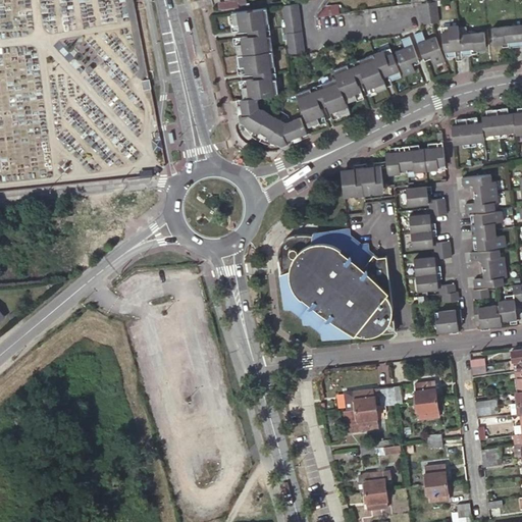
[(222,8),(222,9),(239,7),(238,0),(225,0),(226,1),(223,2),(223,4),(219,4),(219,8),(222,8)]
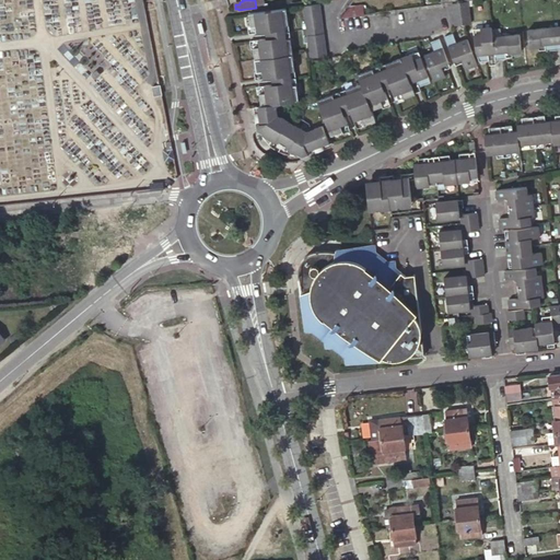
[(457,2),(450,3),(448,3),(451,24),(466,23),(464,1),(458,2),(457,2)]
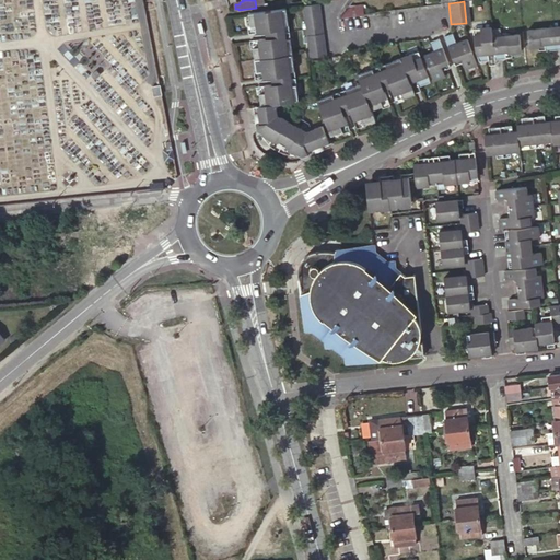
[(328,53),(326,39),(323,6),(322,2),(306,4),(308,25),(312,54),(316,54),(328,53)]
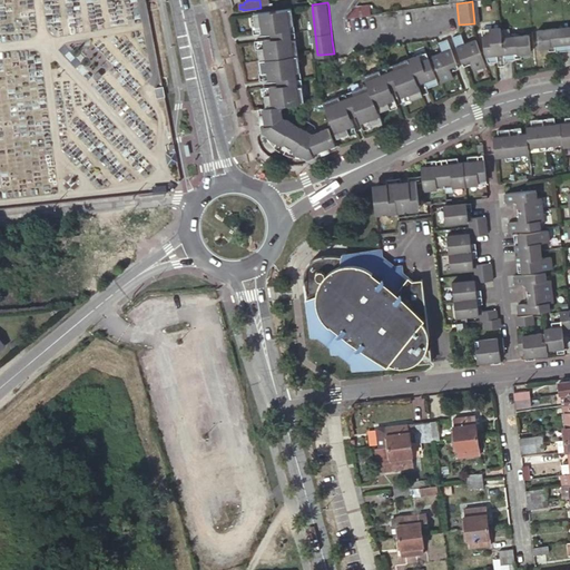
[(355,7),(347,17),(370,15),(370,6),(355,7)]
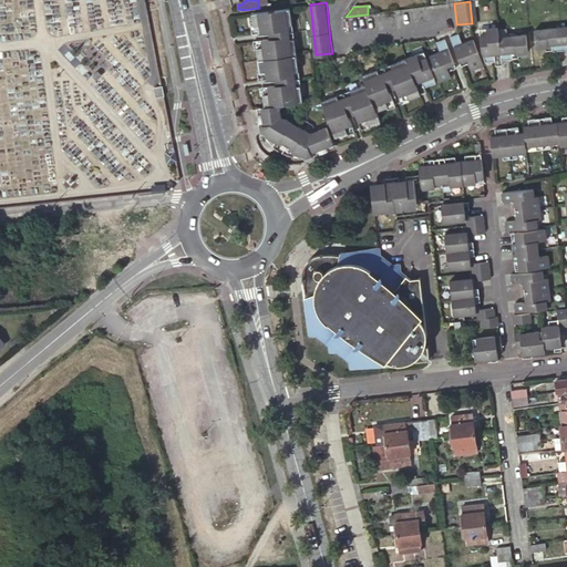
[(291,7),(254,12),(255,24),(259,23),(260,31),(267,30),(287,27),(286,17),(292,16),(291,7)]
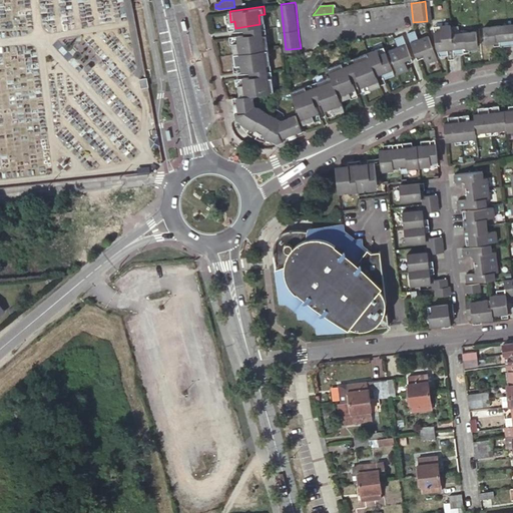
[(241,27),(242,32),(261,30),(262,39),(268,39),(265,14),(259,15),(260,24),(241,27)]
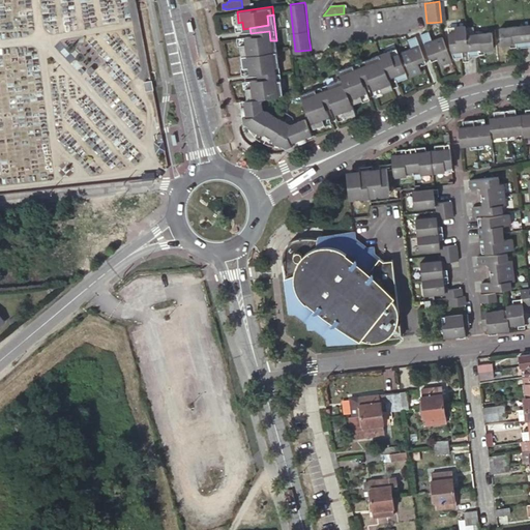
[(241,54),(274,50),(277,49),(277,45),(276,40),(270,40),(269,31),(251,33),(243,34),(244,40),(240,41),(241,54)]
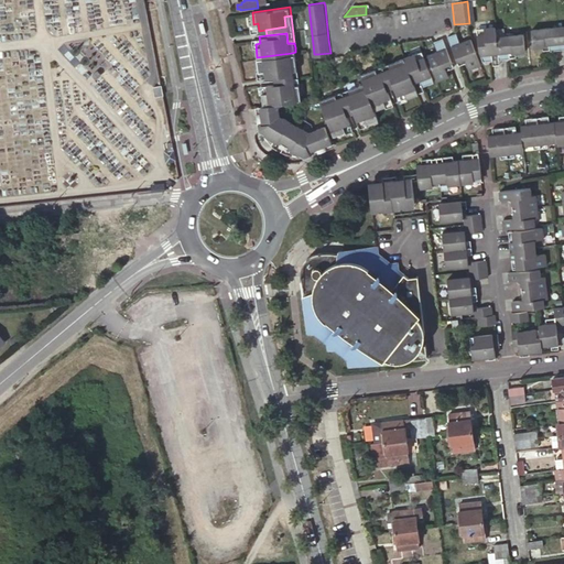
[(445,39),(454,63),(462,60),(464,63),(466,71),(477,66),(467,40),(456,44),(452,35),(445,39)]
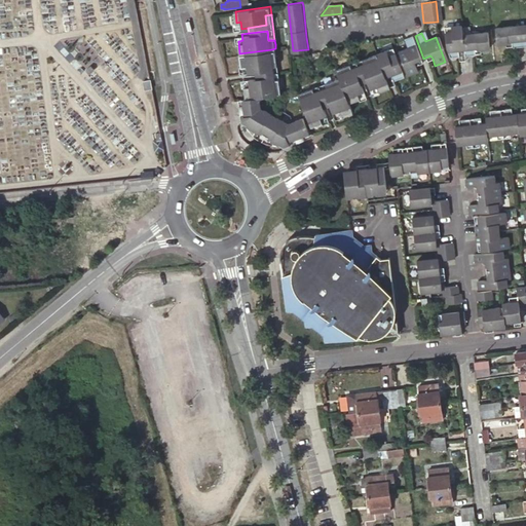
[(498,54),(508,53),(513,52),(513,58),(525,55),(525,34),(496,38),(498,54)]
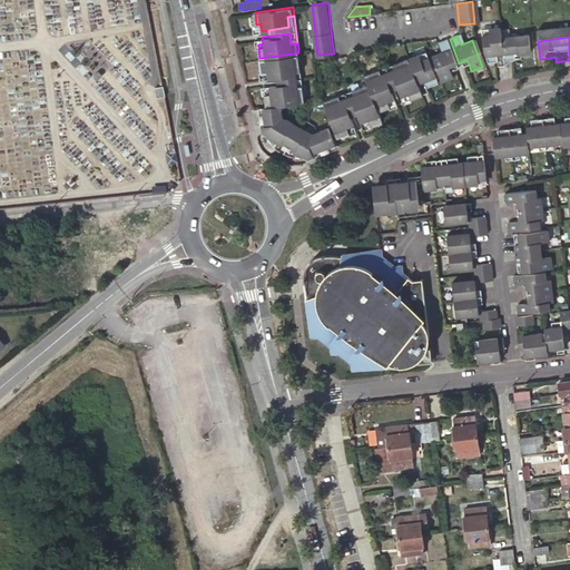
[(487,70),(498,69),(498,61),(503,60),(504,67),(514,66),(514,59),(520,59),(521,66),(532,65),(530,46),(507,48),(505,39),(494,40),(494,46),(484,47),(487,70)]
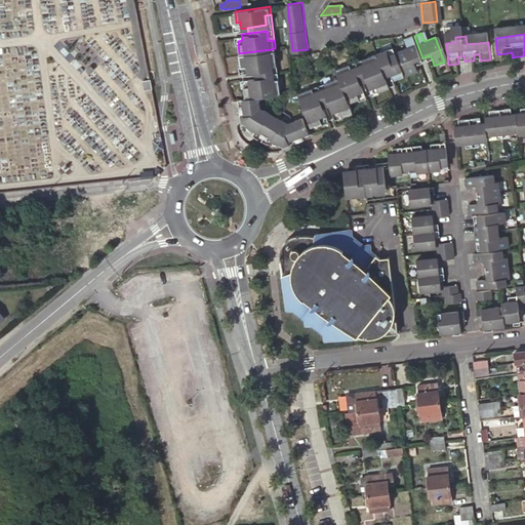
[(415,73),(412,66),(411,63),(417,61),(409,37),(402,40),(406,48),(395,53),(404,77),(415,73)]
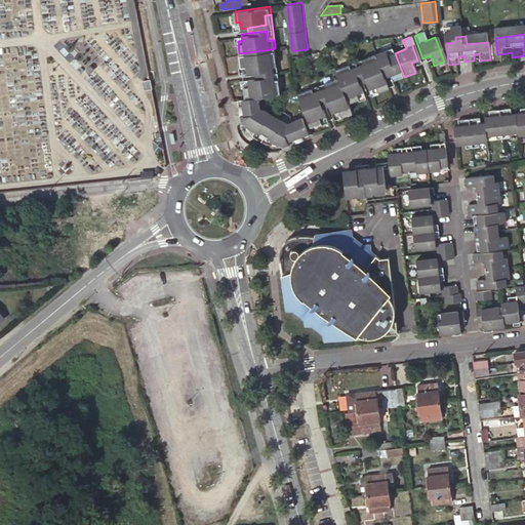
[(275,48),(272,49),(239,53),(241,65),(245,64),(246,70),(253,69),(258,69),(272,67),(270,57),(276,57),(275,48)]
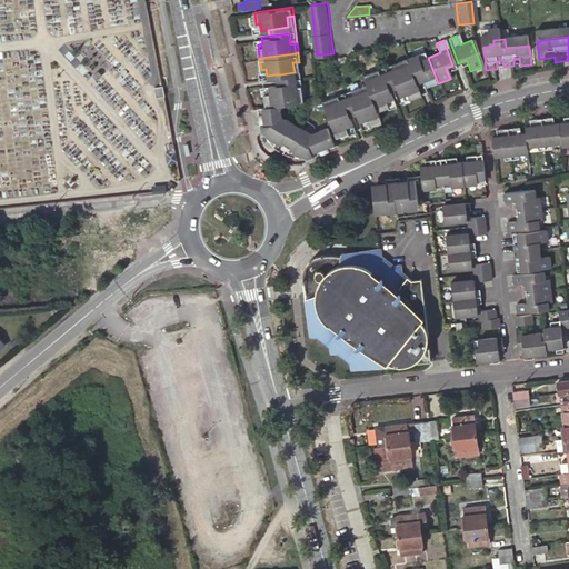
[(391,86),(393,93),(400,90),(401,95),(415,89),(400,52),(391,57),(393,63),(383,67),(391,86)]
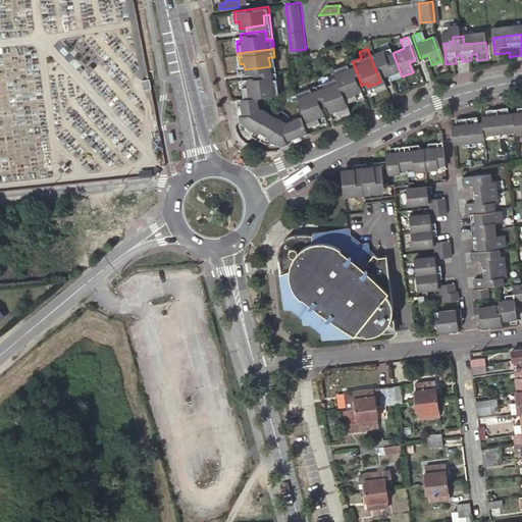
[(372,54),(381,77),(392,73),(390,69),(396,67),(390,54),(383,56),(381,51),(372,54)]
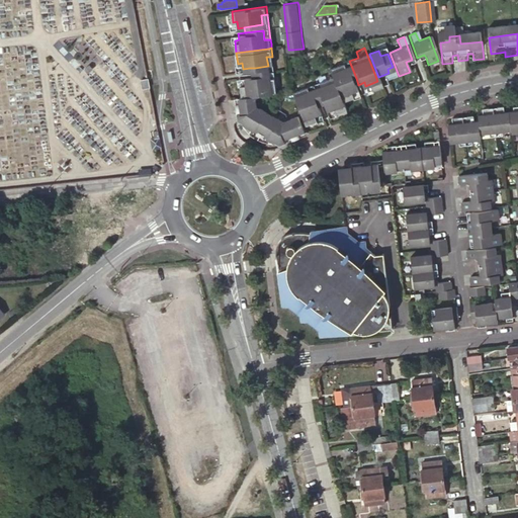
[(356,52),(333,60),(335,66),(344,63),(350,80),(356,78),(349,61),(358,58),(356,52)]
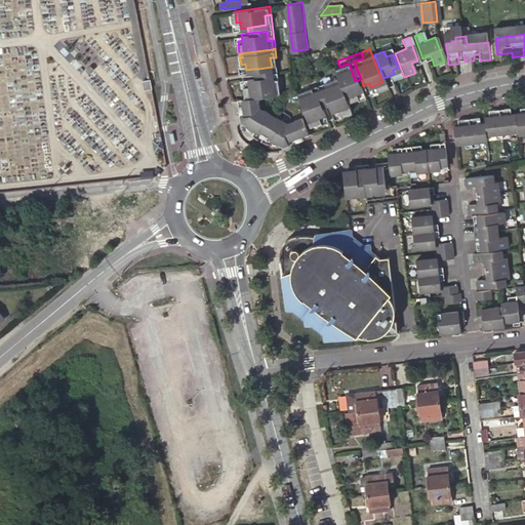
[(258,69),(253,69),(253,75),(272,72),(273,82),(274,82),(280,82),(279,76),(276,57),(270,57),(272,67),(258,69)]
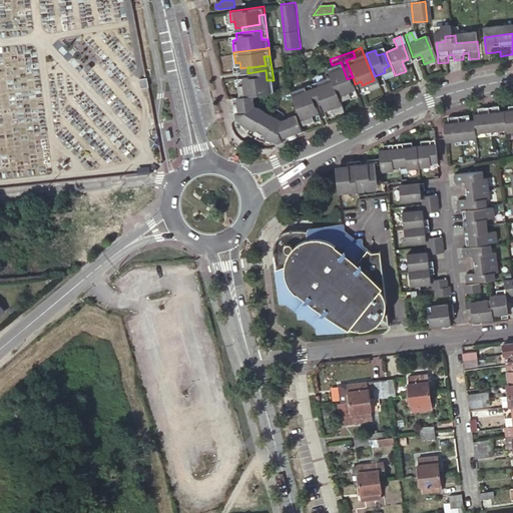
[(325,72),(333,92),(335,95),(345,91),(344,90),(344,88),(350,86),(347,79),(341,62),(332,65),(330,59),(322,63),(325,72)]
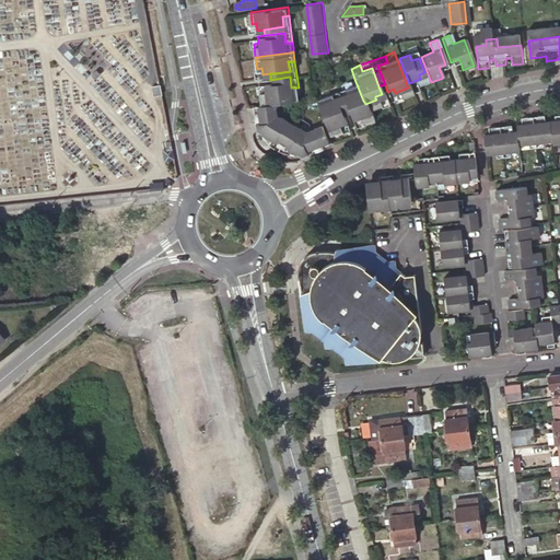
[(419,74),(420,79),(423,85),(428,82),(424,72),(419,74)]
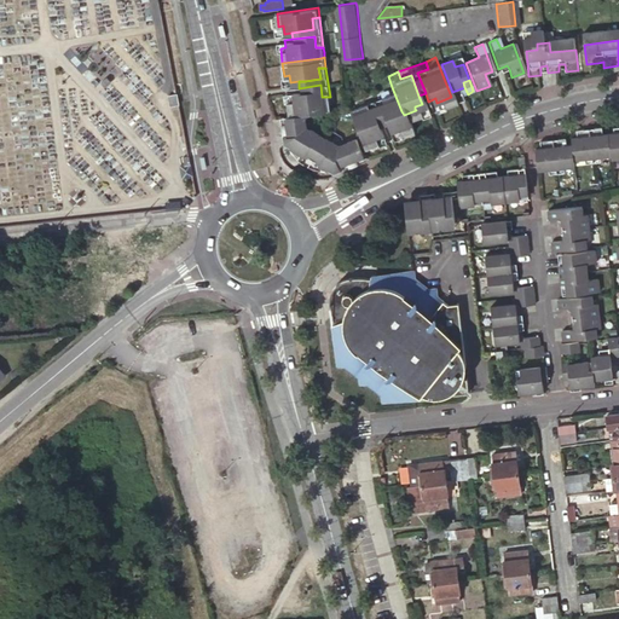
[(288,99),(288,104),(289,113),(305,110),(316,109),(331,106),(330,97),(323,97),(322,97),(320,85),(299,88),(290,90),(291,97),(287,98),(288,99)]
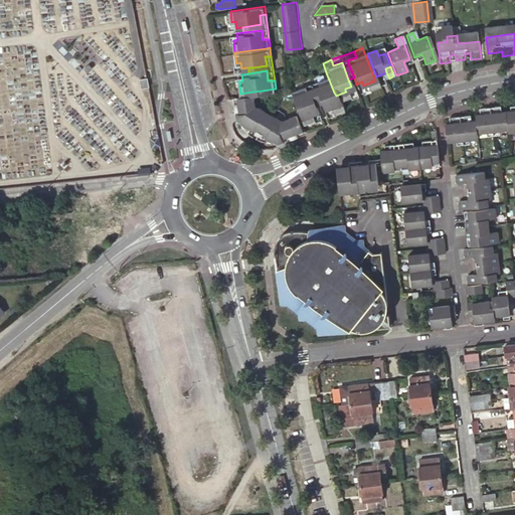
[(326,72),(318,75),(320,81),(312,84),(317,98),(319,101),(321,108),(327,106),(328,109),(339,105),(336,96),(334,93),(326,72)]
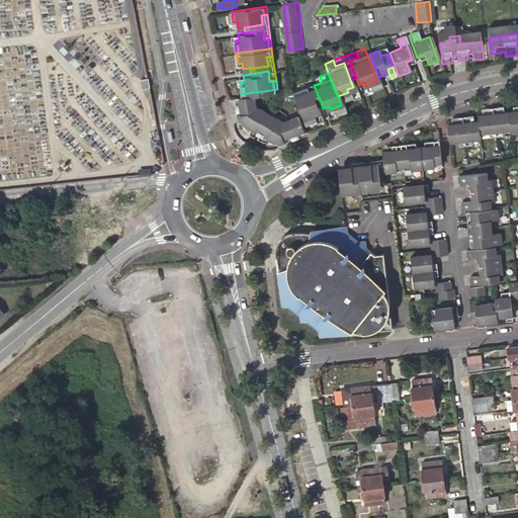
[(321,101),(319,98),(314,85),(322,82),(320,76),(296,85),(299,91),(309,87),(313,100),(315,104),(321,101)]
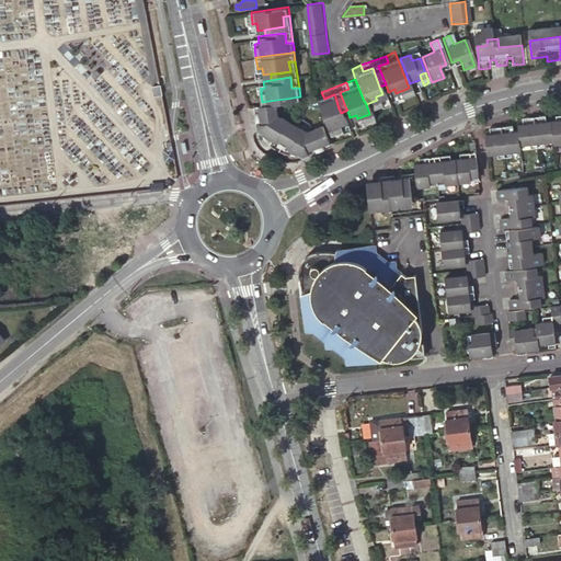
[(162,95),(161,86),(152,88),(153,96),(162,95)]
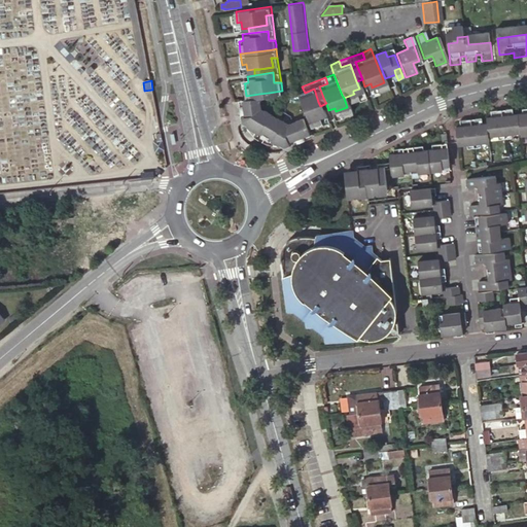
[(364,86),(366,91),(367,94),(374,92),(374,91),(372,88),(371,83),(364,86)]
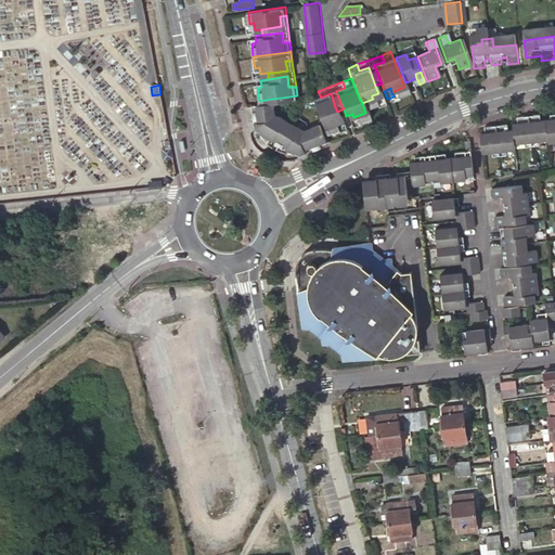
[(324,129),(335,125),(334,121),(340,118),(337,112),(335,107),(331,93),(321,98),(318,91),(310,93),(318,113),(324,129)]
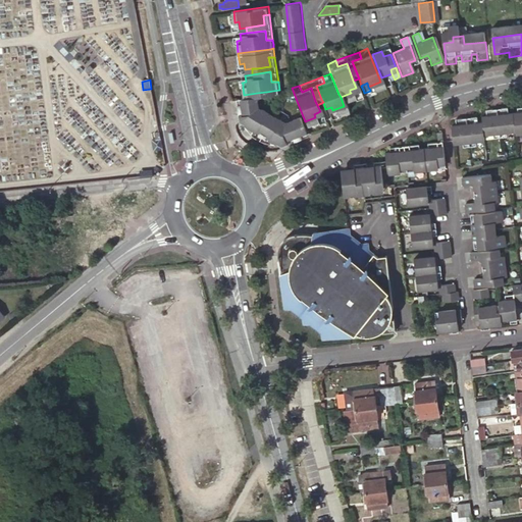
[(359,95),(357,91),(356,88),(350,90),(350,92),(351,93),(353,98),(359,95)]
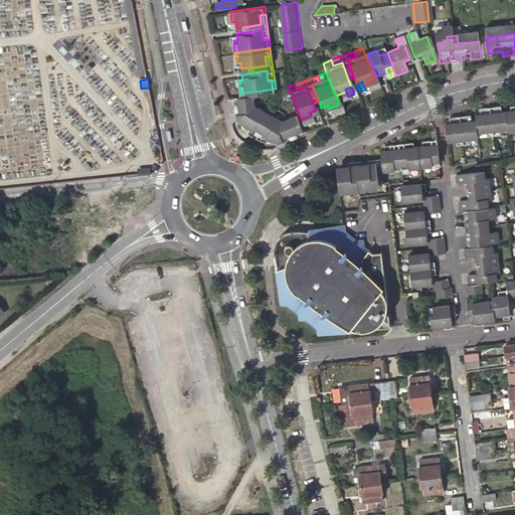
[(241,112),(237,116),(242,119),(255,101),(253,92),(240,94),(237,94),(239,100),(234,100),(236,108),(240,108),(241,112)]
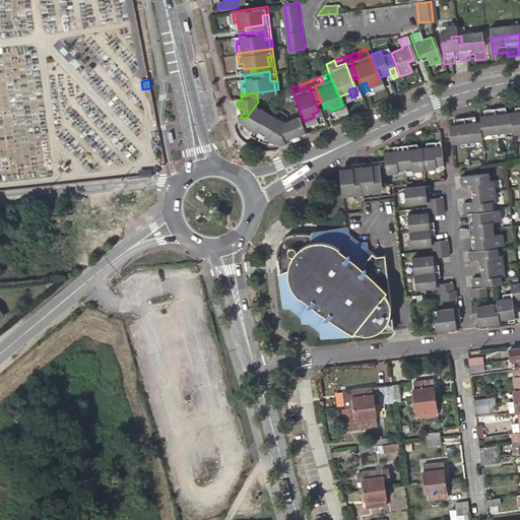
[(280,114),(272,110),(258,102),(245,120),(257,126),(259,124),(261,125),(271,131),(270,133),(282,140),(284,134),(289,132),(291,137),(299,134),(298,130),(302,128),(297,113),(285,117),(280,114)]
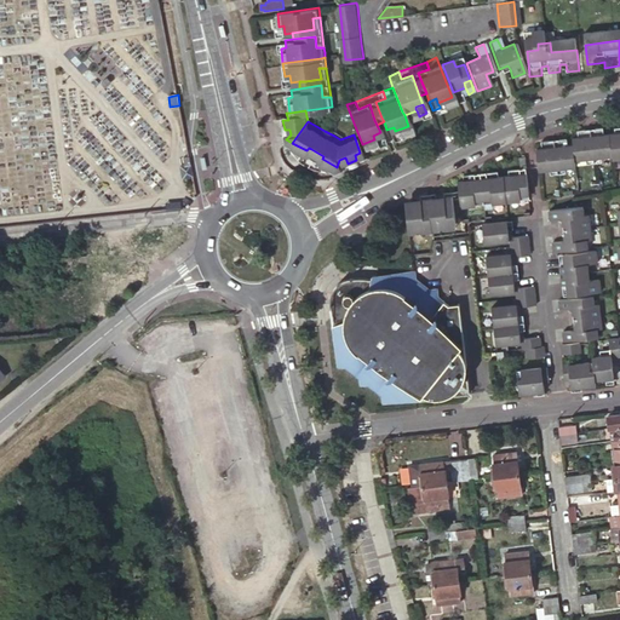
[(397,136),(395,131),(394,127),(386,130),(390,139),(397,136)]
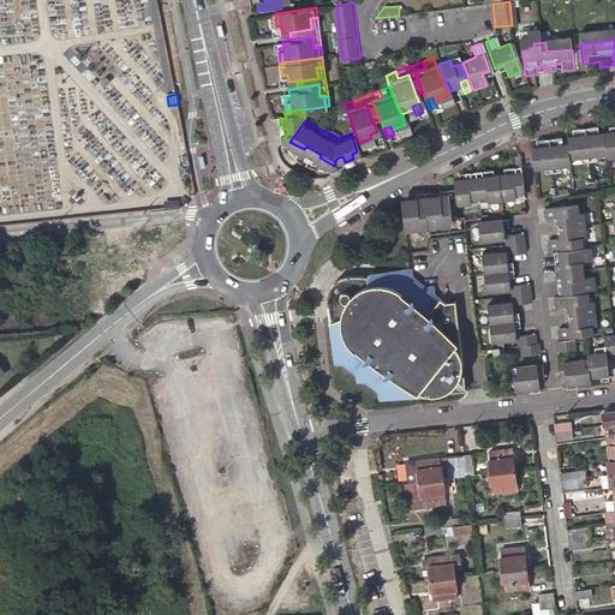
[(592,135),(587,136),(590,156),(601,155),(609,155),(607,133),(599,135),(598,126),(591,127),(592,135)]
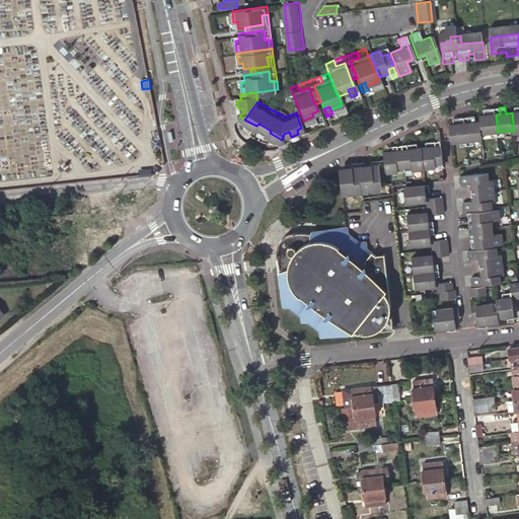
[(496,115),(492,115),(492,108),(486,109),(486,115),(480,116),(482,122),(483,134),(491,133),(498,132),(496,115)]
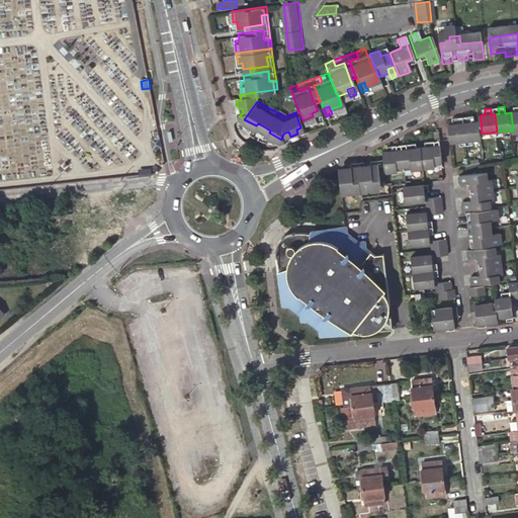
[(321,118),(318,110),(312,113),(313,116),(315,120),(321,118)]
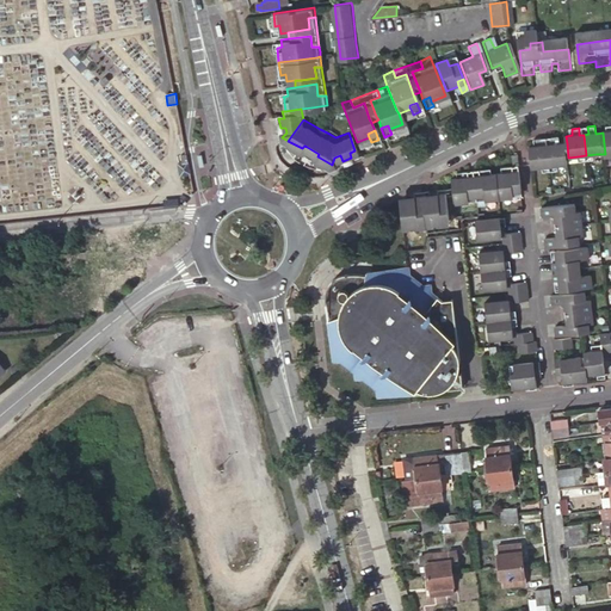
[(569,165),(568,158),(567,143),(560,143),(560,137),(553,139),(554,144),(549,146),(551,167),(569,165)]
